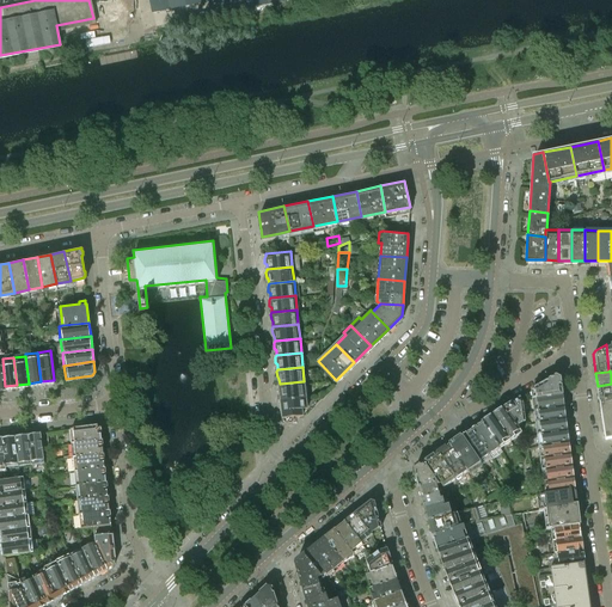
[(555,373),(531,387),(532,396),(562,392),(560,375),(555,373)]
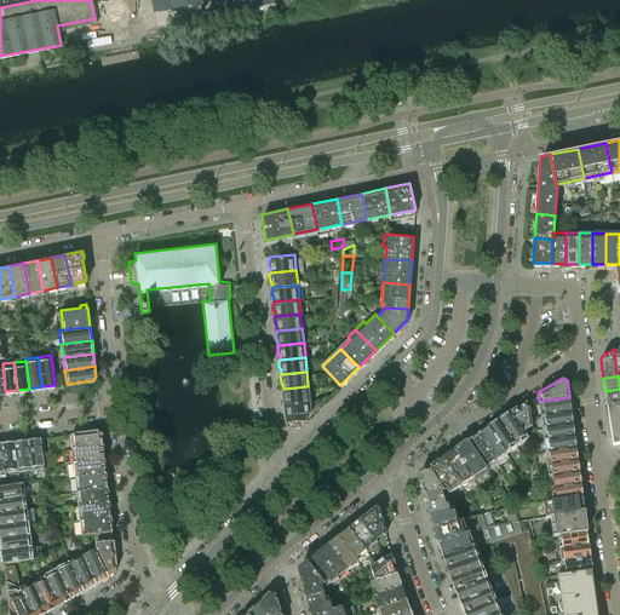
[(308,386),(283,389),(281,391),(282,396),(283,398),(285,403),(310,401),(308,386)]
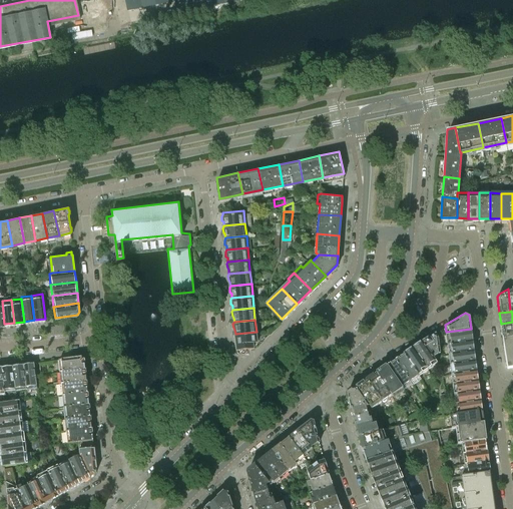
[(512,322),(501,324),(502,335),(512,333),(512,322)]
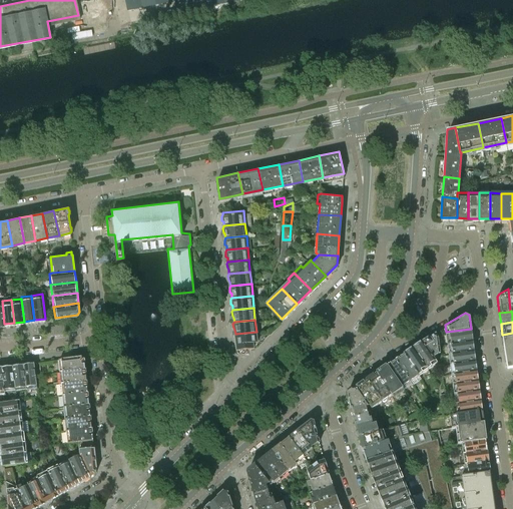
[(471,329),(446,332),(447,342),(472,339),(471,329)]
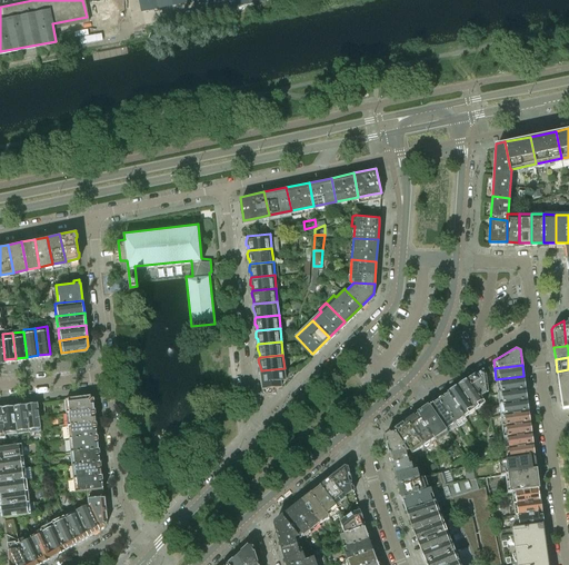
[(482,367),(468,376),(480,394),(486,390),(488,389),(486,372),(482,367)]
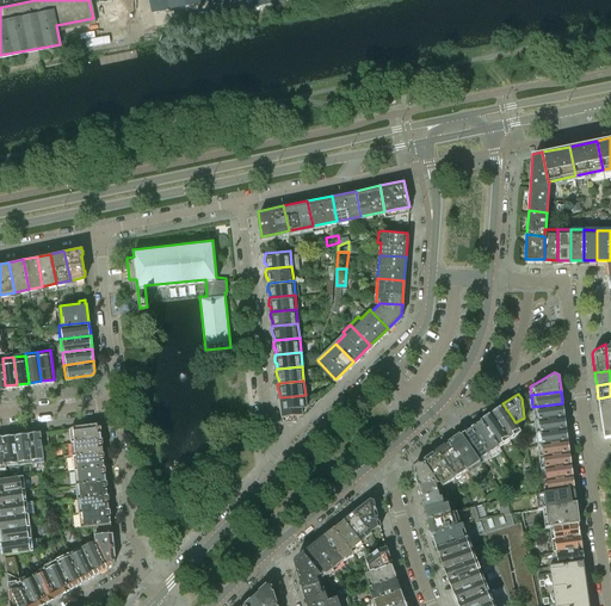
[(306,395),(281,397),(279,400),(279,404),(282,406),(283,416),(285,418),(291,418),(294,415),(294,413),(302,412),(301,404),(306,403),(306,395)]
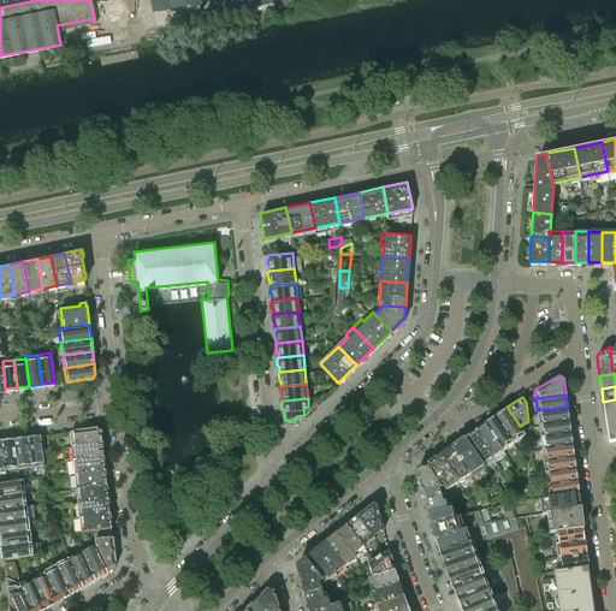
[(615,399),(603,402),(604,410),(608,410),(609,431),(608,431),(609,439),(615,437),(615,399)]
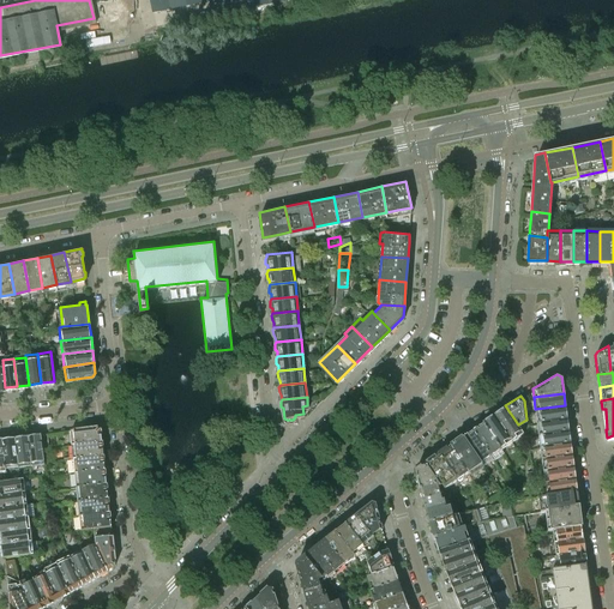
[(505,405),(494,412),(512,439),(523,432),(521,428),(518,424),(505,405)]
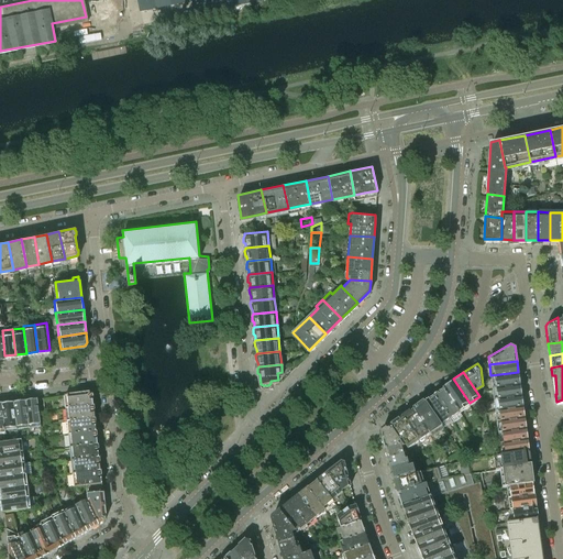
[(518,372),(490,375),(492,386),(520,383),(518,372)]
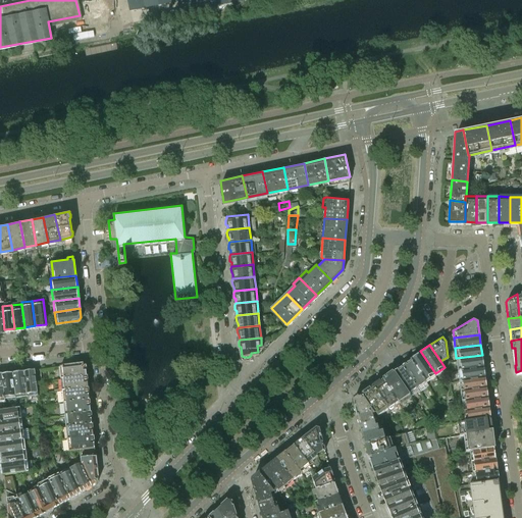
[(420,351),(411,357),(426,379),(435,373),(420,351)]
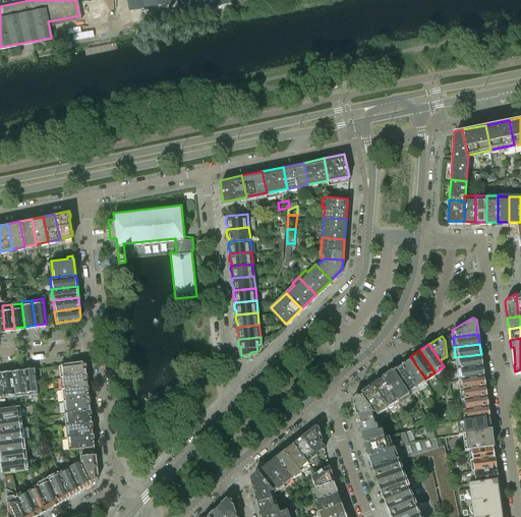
[(481,354),(455,357),(456,361),(457,367),(482,364),(481,354)]
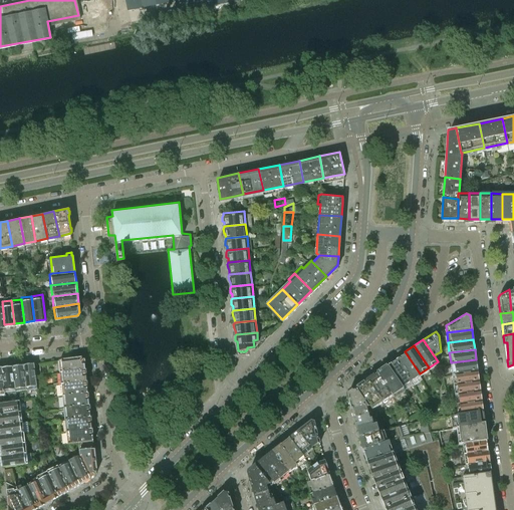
[(405,351),(397,357),(411,379),(420,373),(405,351)]
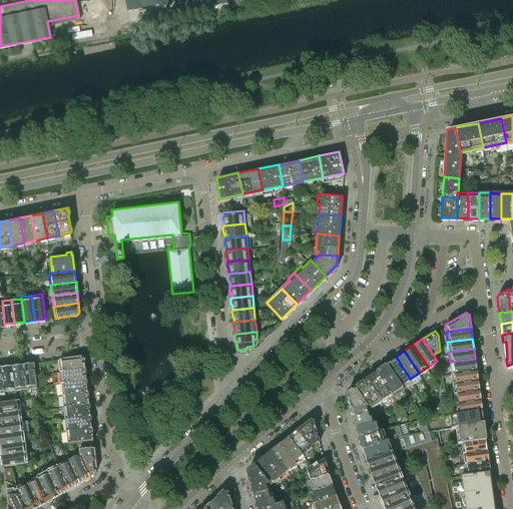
[(58,357),(60,369),(85,366),(84,357),(81,355),(58,357)]
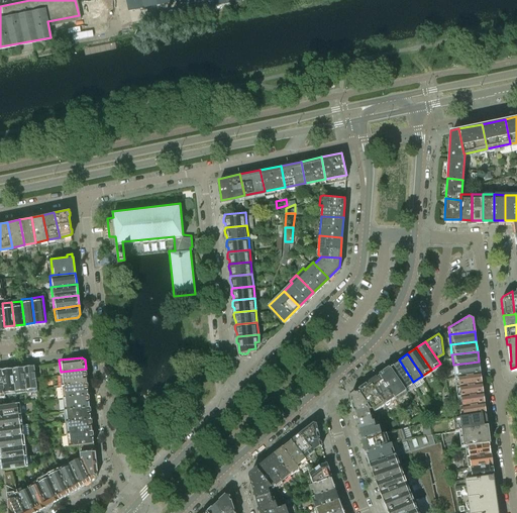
[(399,360),(390,366),(405,387),(413,382),(399,360)]
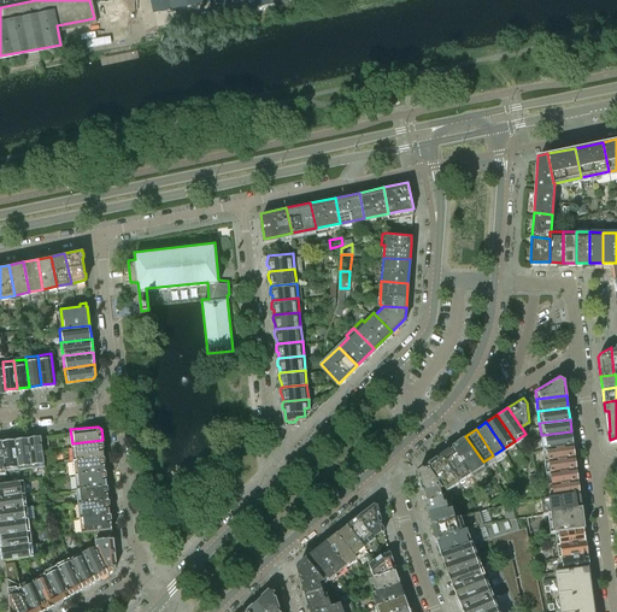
[(571,431),(541,435),(542,447),(573,442),(571,431)]
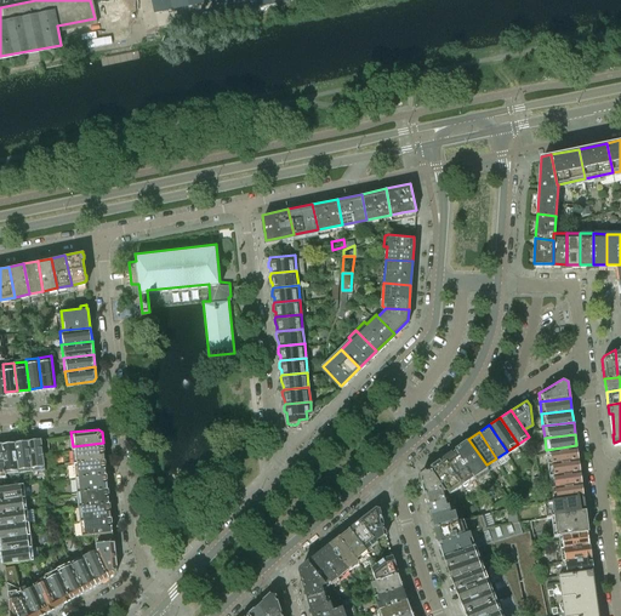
[(41,437),(27,438),(32,468),(45,466),(41,437)]
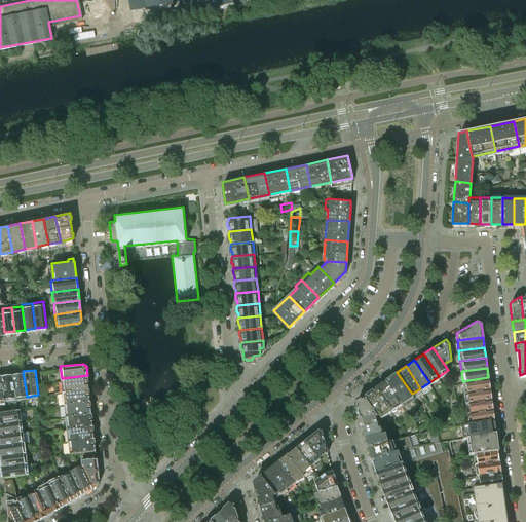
[(23,371),(12,372),(16,398),(27,397),(23,371)]
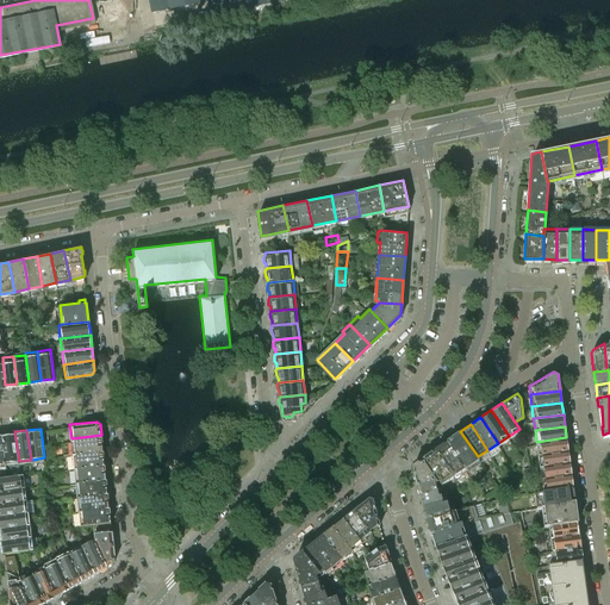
[(14,431),(1,434),(6,462),(19,461),(14,431)]
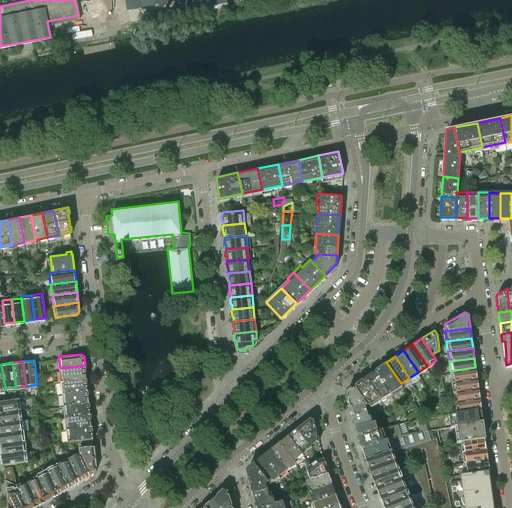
[(386,362),(375,369),(391,392),(395,390),(402,385),(401,383),(386,362)]
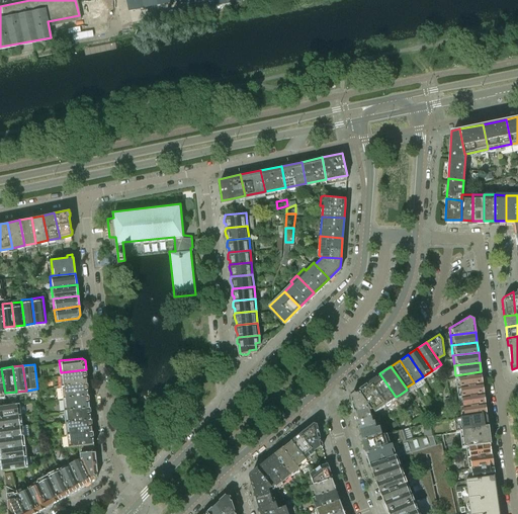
[(86,369),(61,372),(62,384),(87,381),(86,369)]
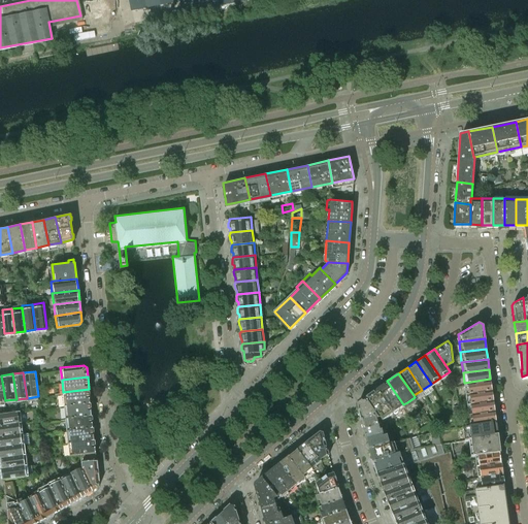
[(490,379),(464,383),(465,393),(492,389),(490,379)]
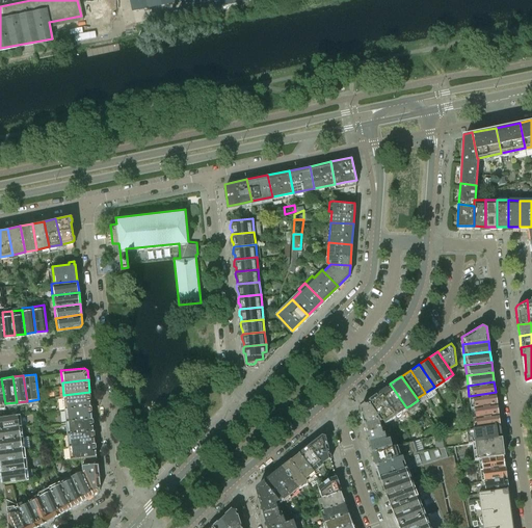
[(390,384),(380,391),(396,415),(406,407),(390,384)]
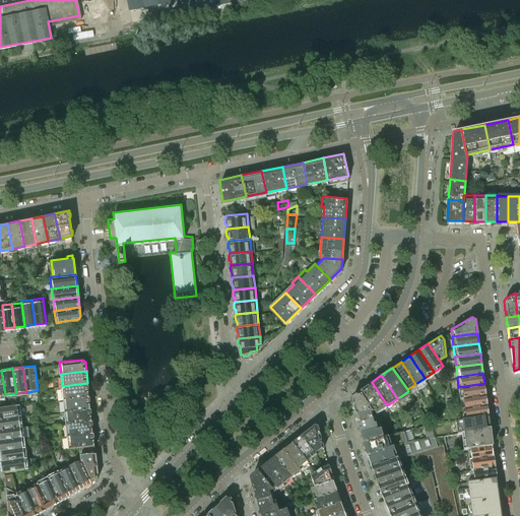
[(372,382),(361,389),(375,409),(377,411),(387,405),(372,382)]
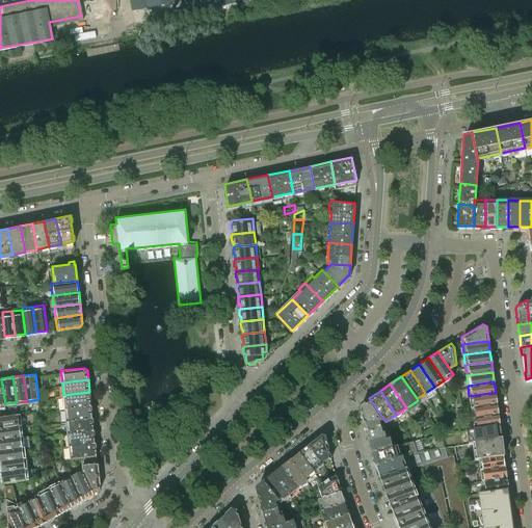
[(89,392),(63,395),(64,407),(91,404),(89,392)]
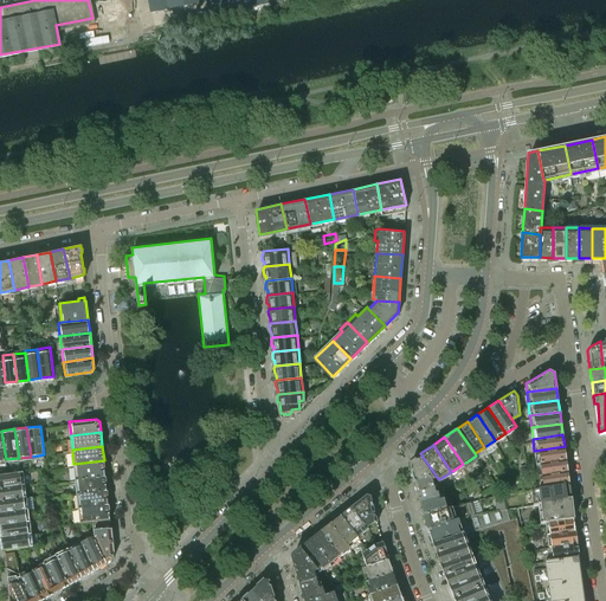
[(565,446),(534,451),(536,463),(566,458),(565,446)]
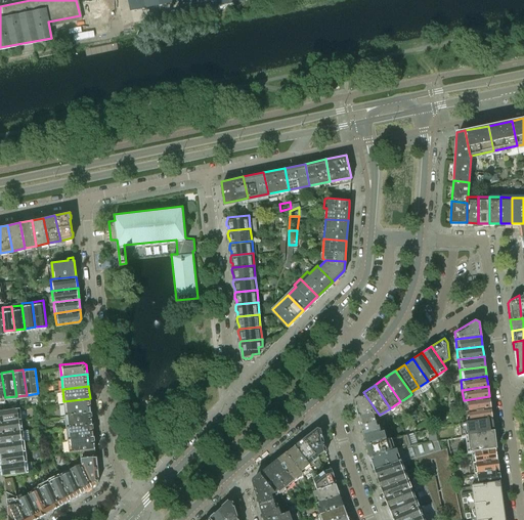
[(363,392),(355,398),(355,399),(360,424),(376,420),(375,415),(378,413),(363,392)]
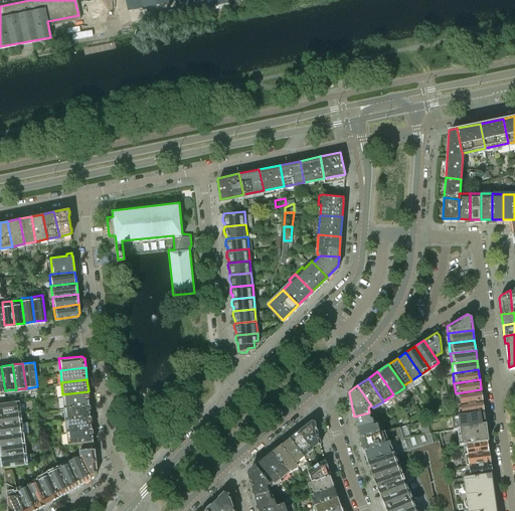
[(481,389),(456,393),(457,403),(482,399),(481,389)]
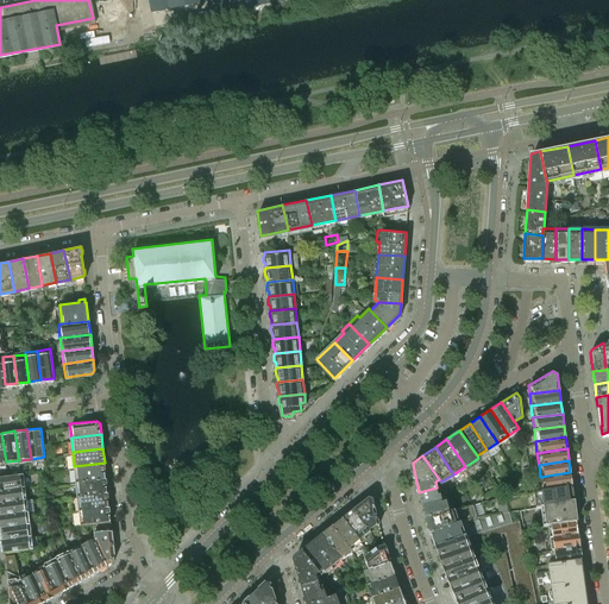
[(105,463),(74,466),(75,479),(106,476),(105,463)]
